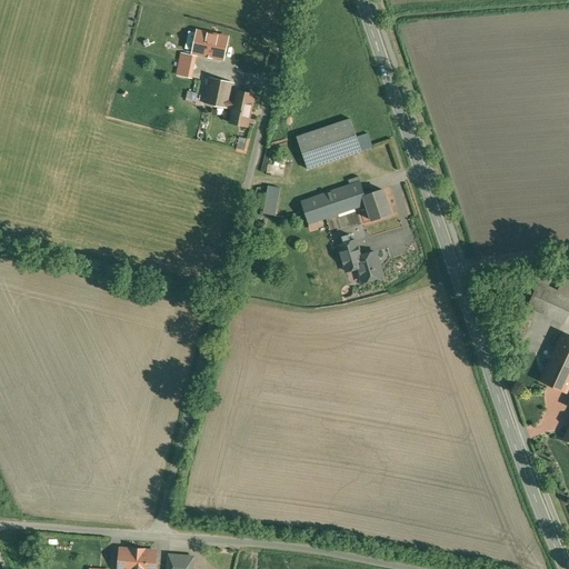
[(227,39),(198,32),(193,52),(223,58),(227,39)]
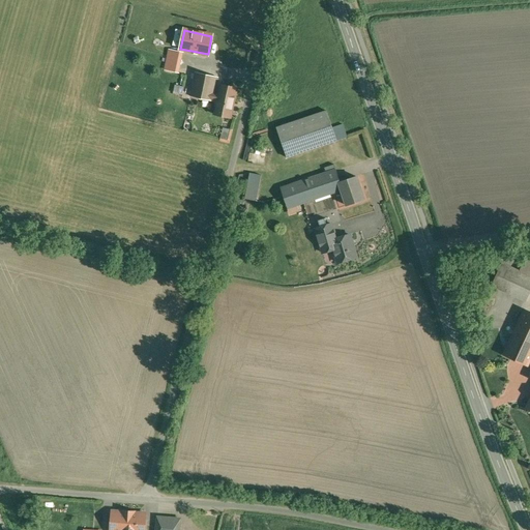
[(217,78),(195,74),(189,96),(212,101),(213,100),(214,94),(217,78)]
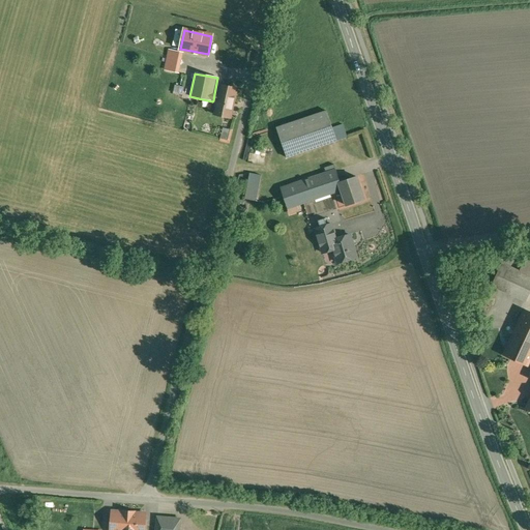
[(237,88),(221,85),(218,95),(214,94),(213,100),(217,101),(214,115),(230,118),(237,88)]
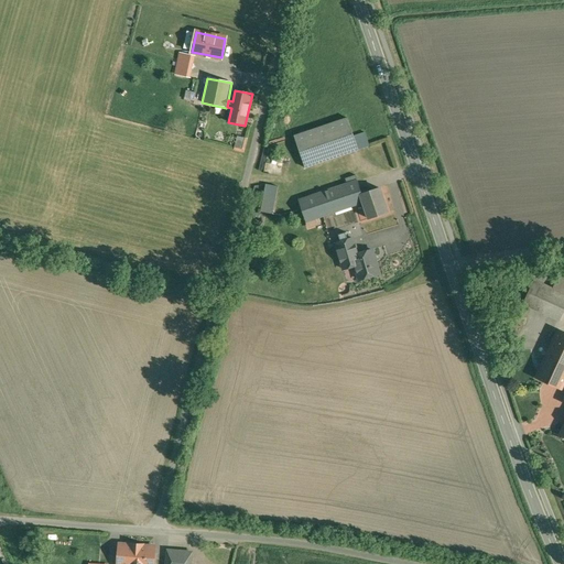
[(347,118),(294,137),(305,169),(358,150),(354,137),(347,118)]
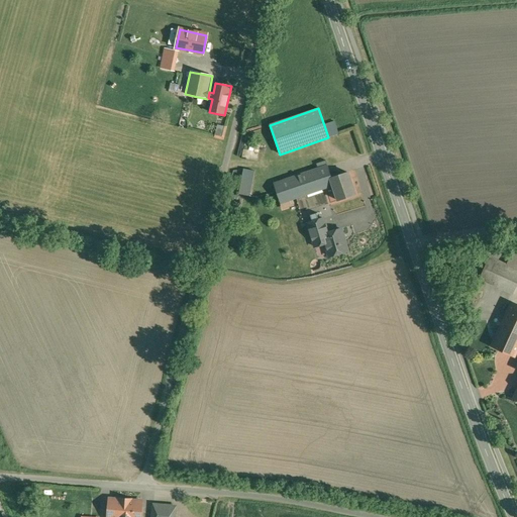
[(334,122),(324,125),(328,137),(338,134),(337,130),(334,122)]
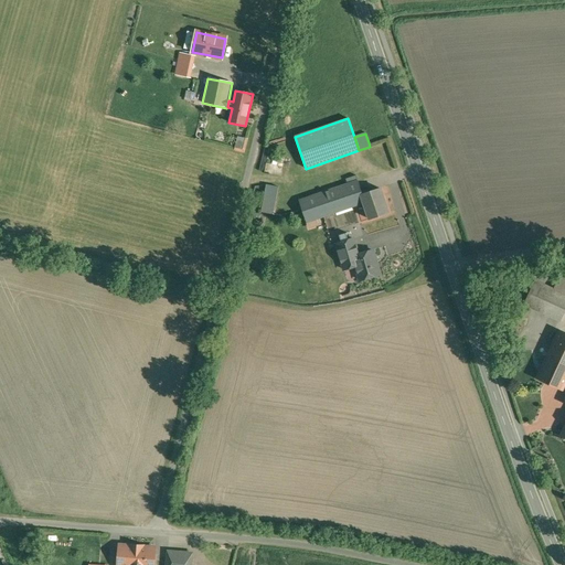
[(358,182),(299,202),(306,222),(363,203),(364,202),(362,194),(358,182)]
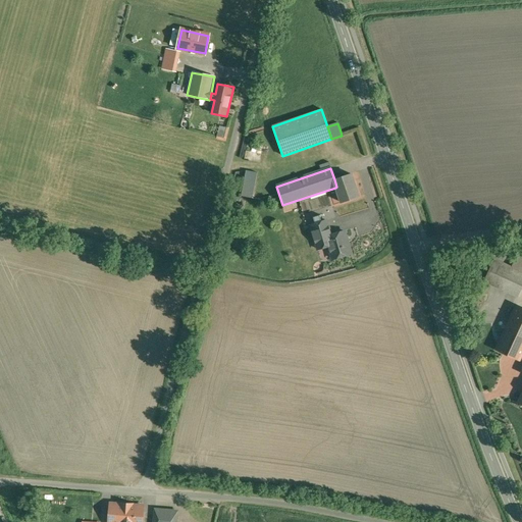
[(257,173),(246,170),(242,196),(252,198),(257,173)]
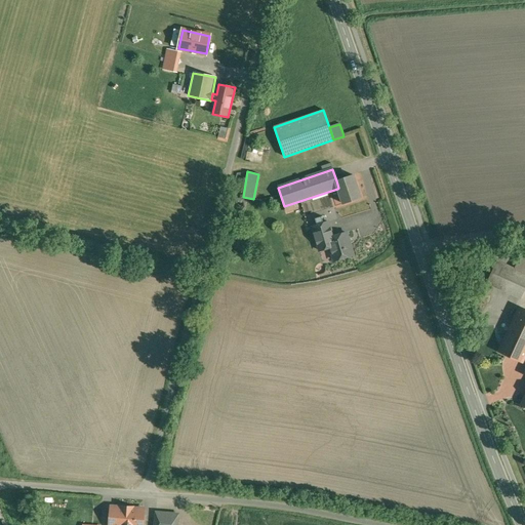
[(353,175),(336,180),(338,188),(337,189),(342,204),(360,198),(353,175)]
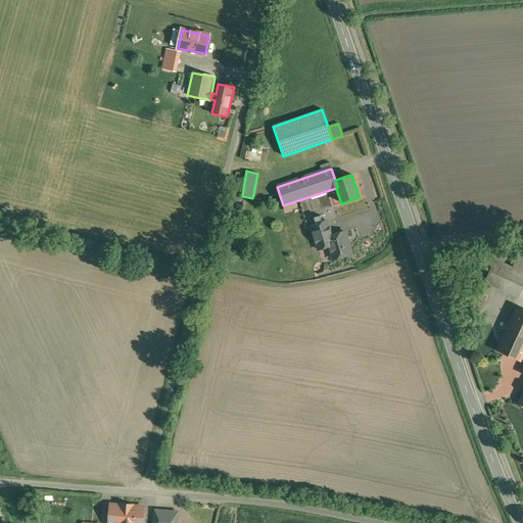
[(344,232),(332,236),(327,222),(311,226),(318,249),(329,246),(333,259),(351,254),(344,232)]
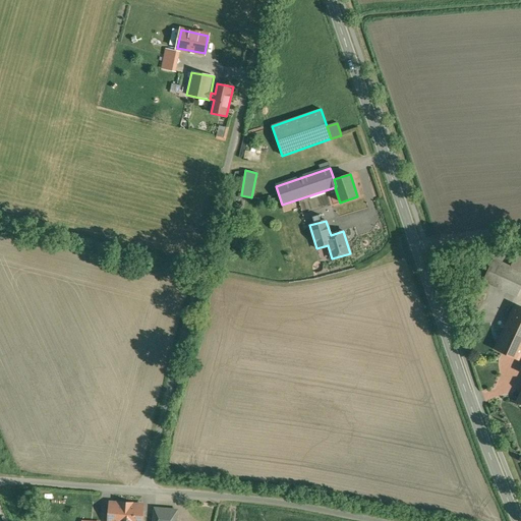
[(520,262),(514,258),(510,269),(520,274),(520,262)]
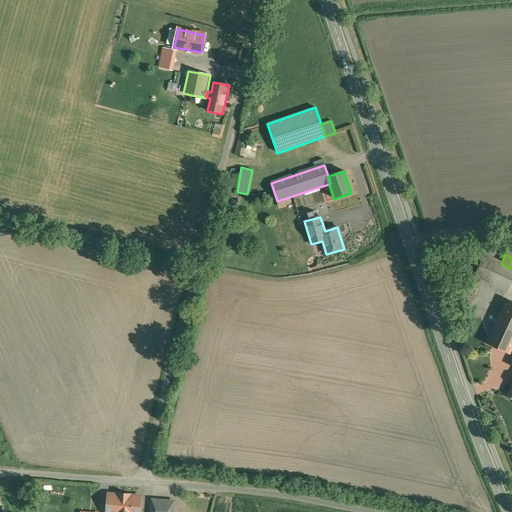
[(511,269),(501,264),(485,257),(475,277),(508,292),(511,283),(511,269)]
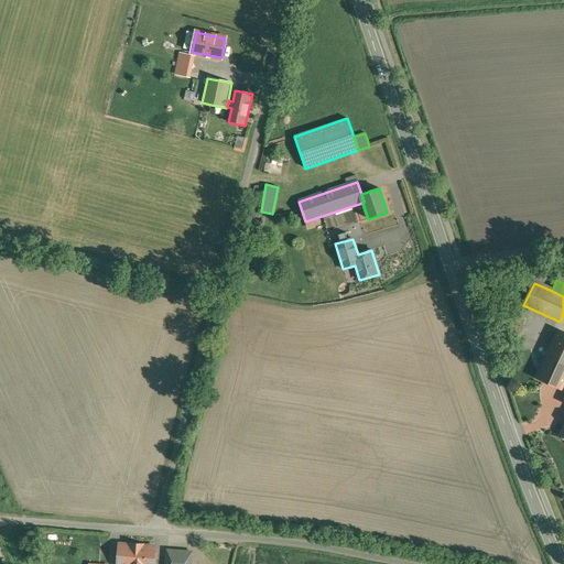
[(563,334),(557,332),(546,356),(563,364),(563,334)]
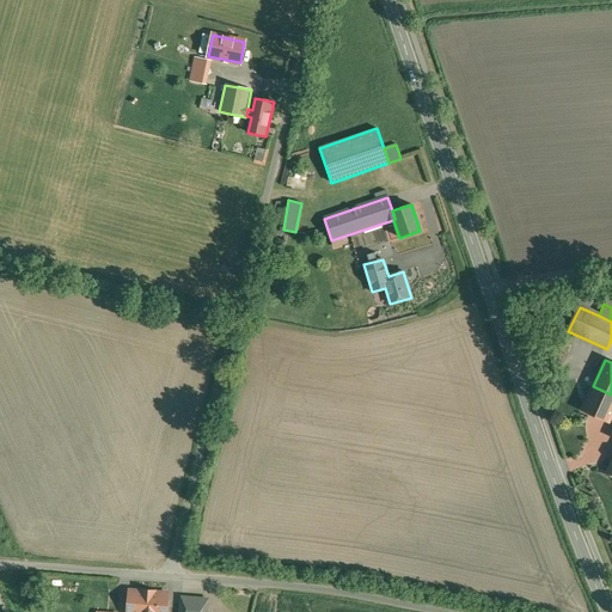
[(611,414),(611,395),(593,386),(582,410),(609,423),(611,414)]
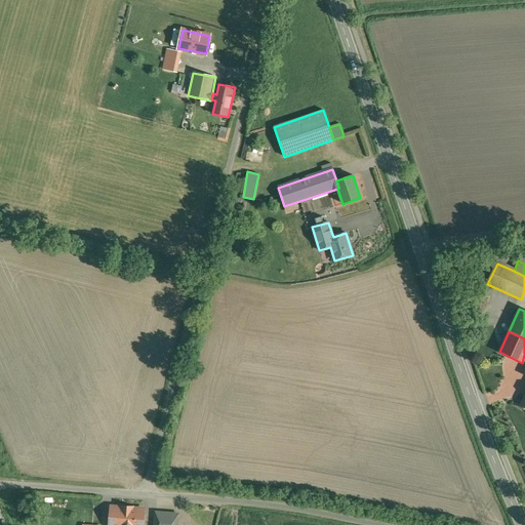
[(132,508),(123,507),(122,508),(111,507),(109,524),(143,524),(144,510),(132,509),(132,508)]
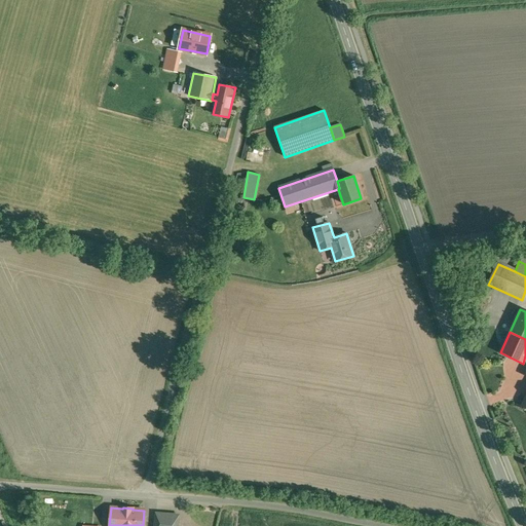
[(177,525),(179,516),(156,514),(155,525),(177,525)]
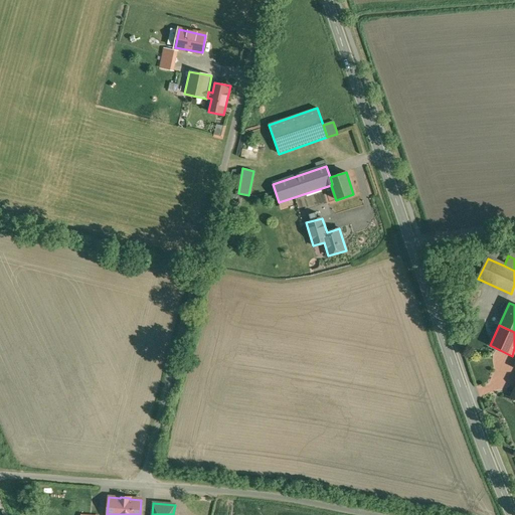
All buildings are outlined.
